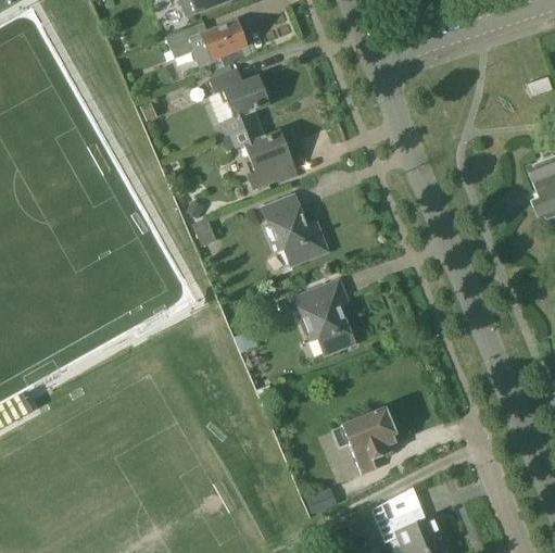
[(0,0),(0,12),(21,0),(0,0)]
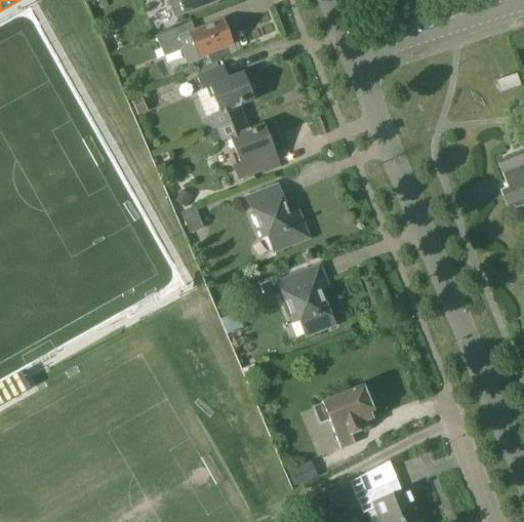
[(173,1),(178,15),(218,0),(176,0),(173,1)]
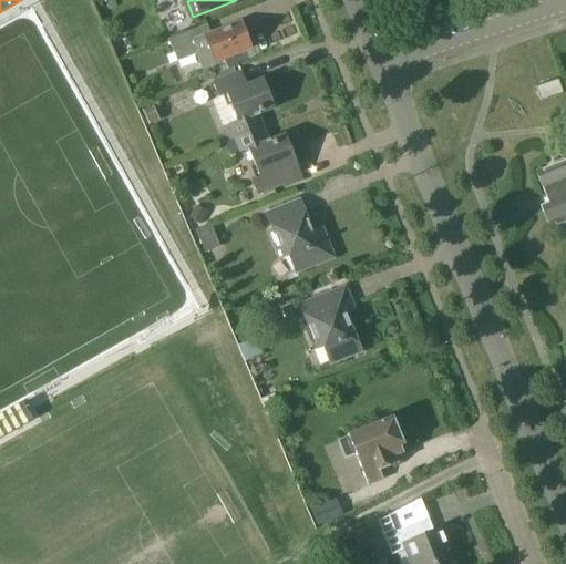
[(203,69),(219,62),(218,60),(225,57),(228,67),(238,63),(235,53),(250,47),(240,22),(212,33),(207,21),(170,38),(177,59),(196,52),(203,69)]
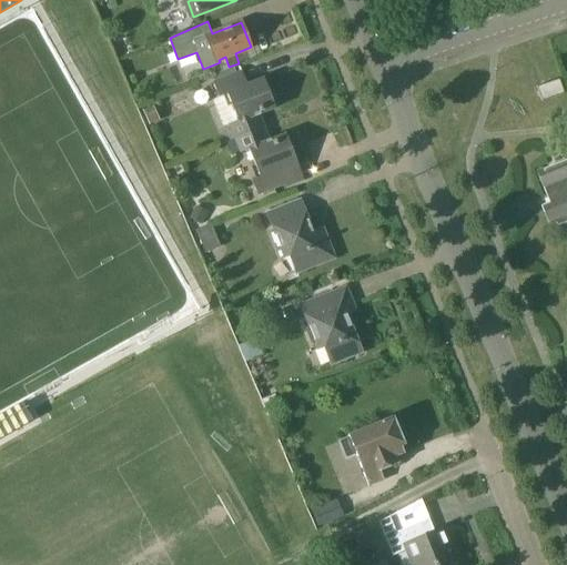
[(224,125),(230,123),(235,138),(265,127),(260,112),(276,107),(265,77),(247,83),(243,71),(213,82),(219,96),(213,99),(224,125)]
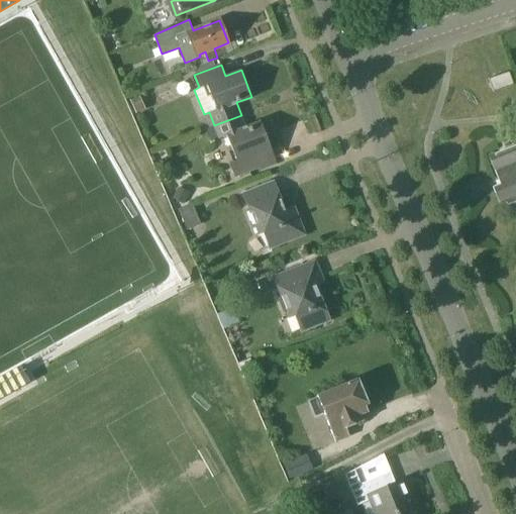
[(513,85),(509,71),(488,78),(492,92),(513,85)]
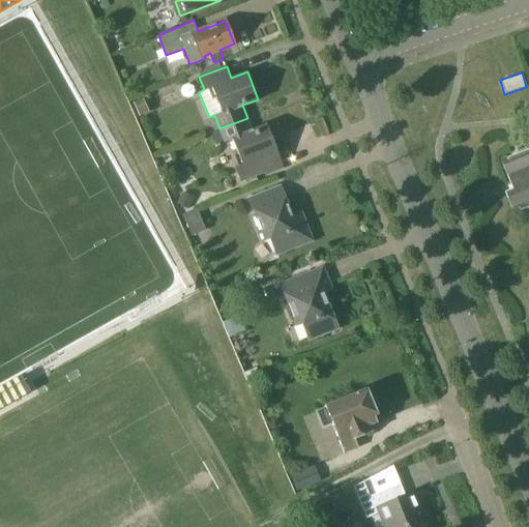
[(137,113),(146,109),(140,94),(130,98),(137,113)]
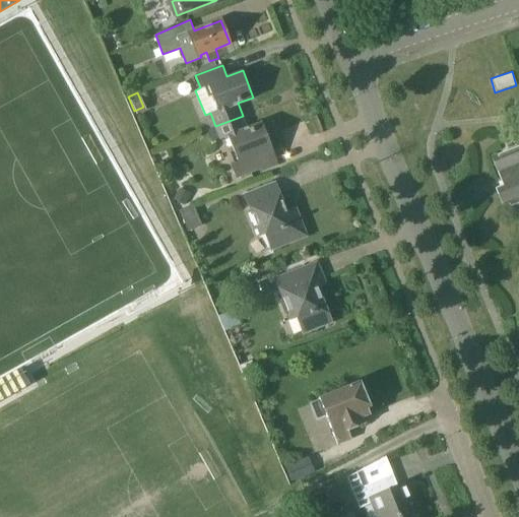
[(248,127),(243,116),(215,126),(220,139),(229,135),(235,150),(232,152),(235,162),(231,164),(236,178),(263,168),(258,154),(272,148),(262,122),(248,127)]
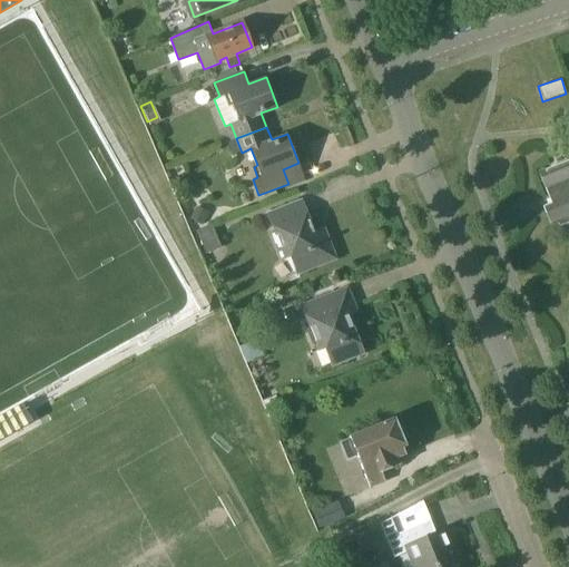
[(568,157),(539,170),(551,201),(543,205),(552,227),(568,220),(568,157)]
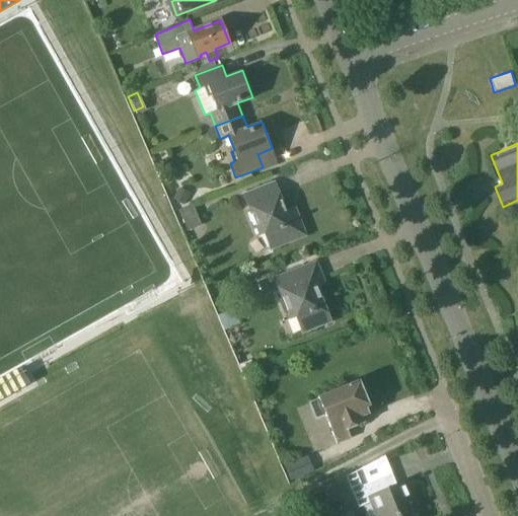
[(307,235),(300,218),(290,221),(275,182),(244,194),(261,234),(266,232),(273,248),(307,235)]
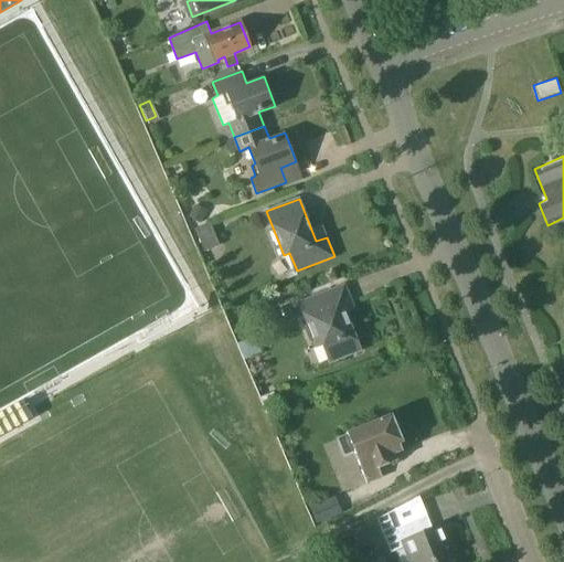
[(210,210),(194,203),(189,215),(204,222),(210,210)]
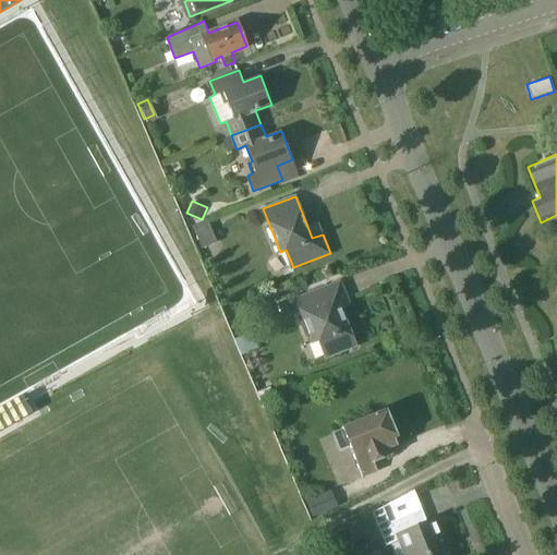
[(193,225),(203,248),(217,241),(208,218),(193,225)]
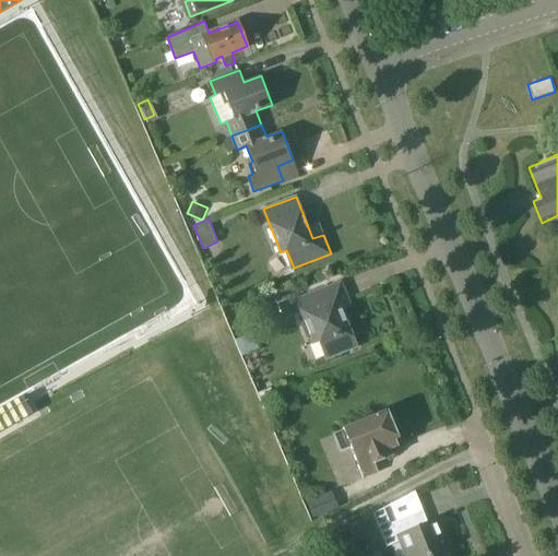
[(347,295),(342,281),(297,299),(315,342),(320,340),(327,358),(358,345),(339,298),(347,295)]
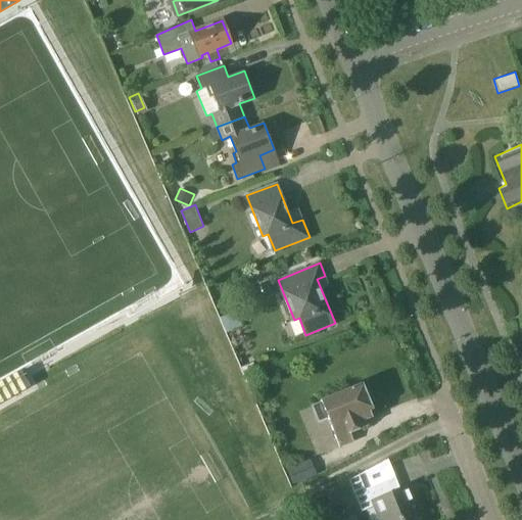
[(240,366),(245,375),(256,370),(252,361),(240,366)]
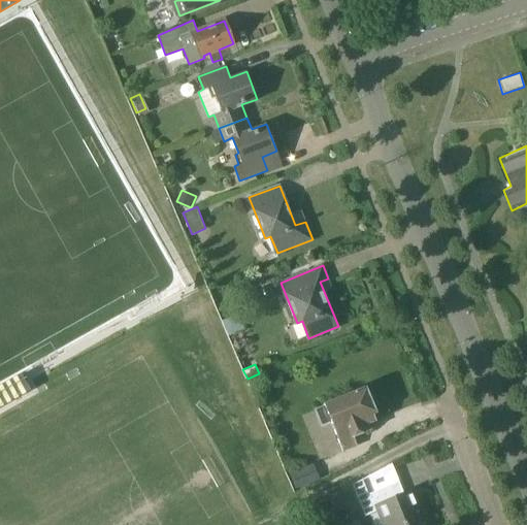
[(0,413),(41,390),(32,372),(0,390),(0,413)]
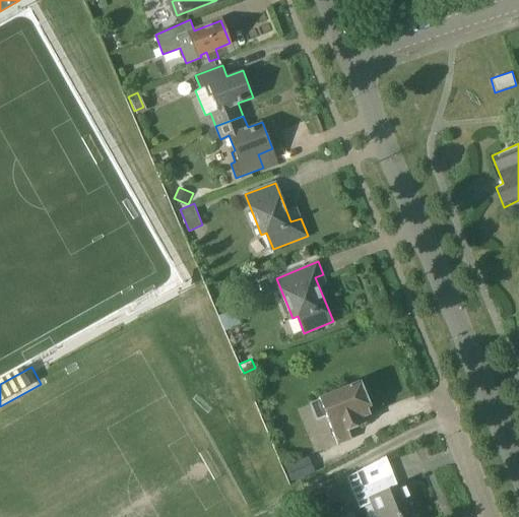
[(360,380),(318,397),(319,398),(310,402),(316,417),(325,414),(337,443),(350,438),(346,429),(365,422),(363,415),(370,413),(367,407),(370,405),(360,380)]
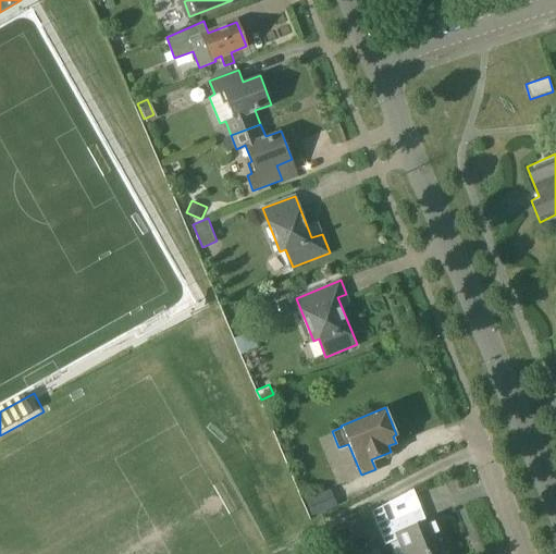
[(305,500),(312,517),(336,505),(330,489),(305,500)]
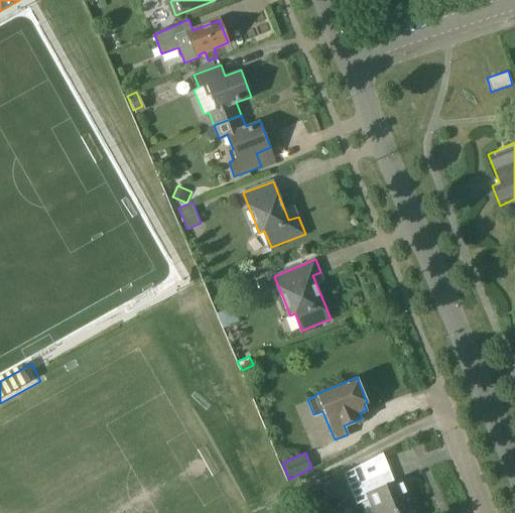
[(357,502),(369,497),(376,512),(387,512),(415,502),(404,476),(395,480),(390,468),(350,484),(357,502)]
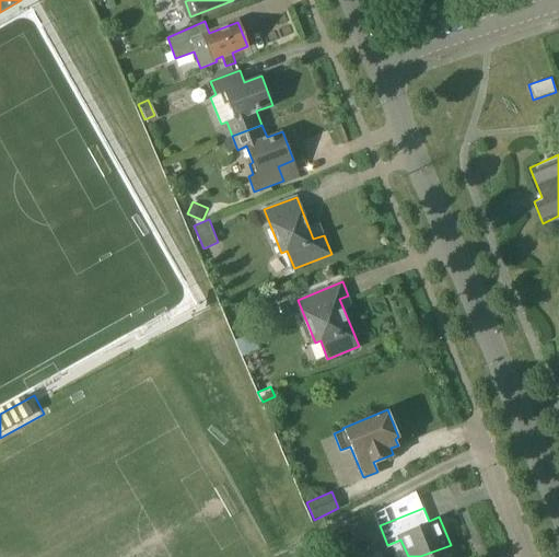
[(455,556),(451,545),(420,556),(455,556)]
